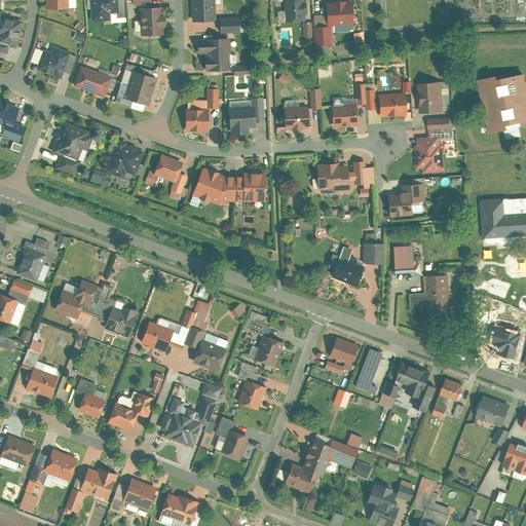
[(45,0),(46,11),(68,10),(67,0),(45,0)]
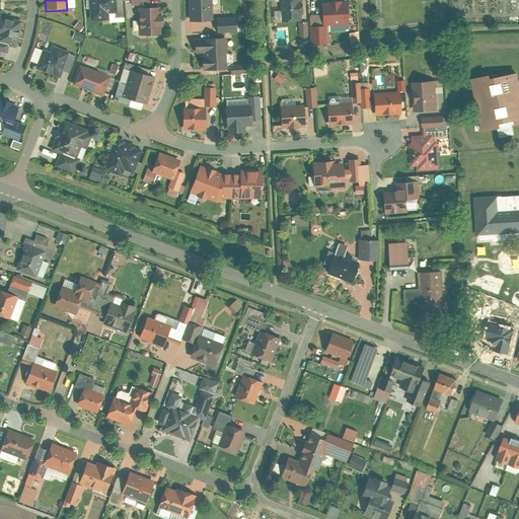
[(66,0),(67,10),(75,10),(74,0),(66,0)]
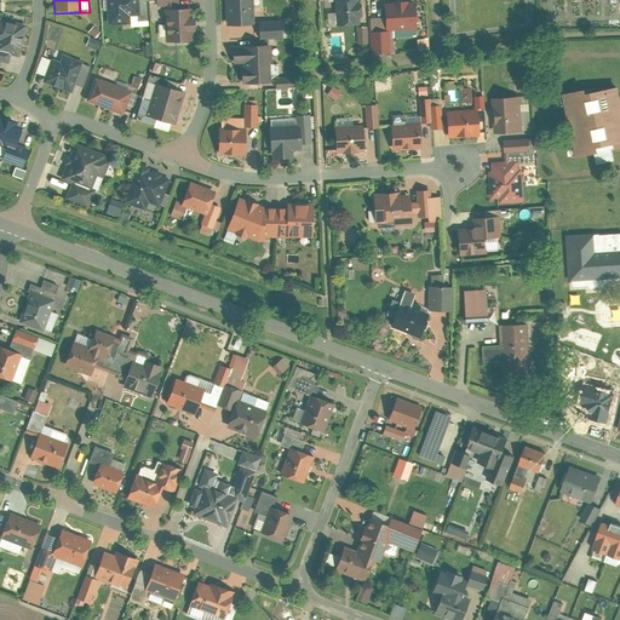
[(148,1),(137,3),(137,0),(105,0),(107,28),(128,27),(128,19),(138,18),(138,23),(149,23),(148,1)]
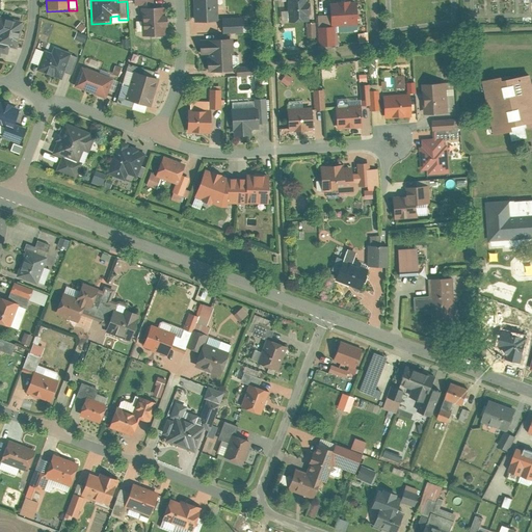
[(142,37),(165,36),(164,9),(150,9),(150,6),(152,6),(152,0),(133,0),(134,7),(140,7),(142,37)]
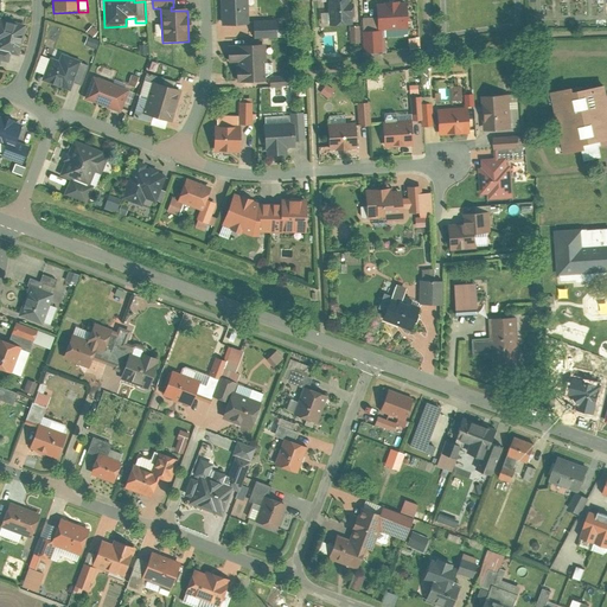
[(247,0),(219,0),(222,27),(248,26),(247,0)]
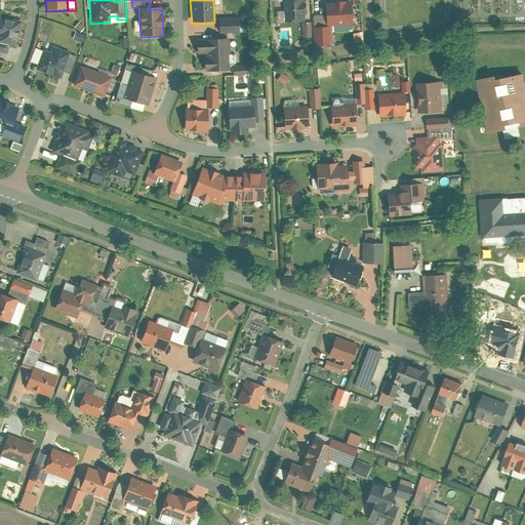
[(282,0),(284,25),(305,24),(303,0),(282,0)]
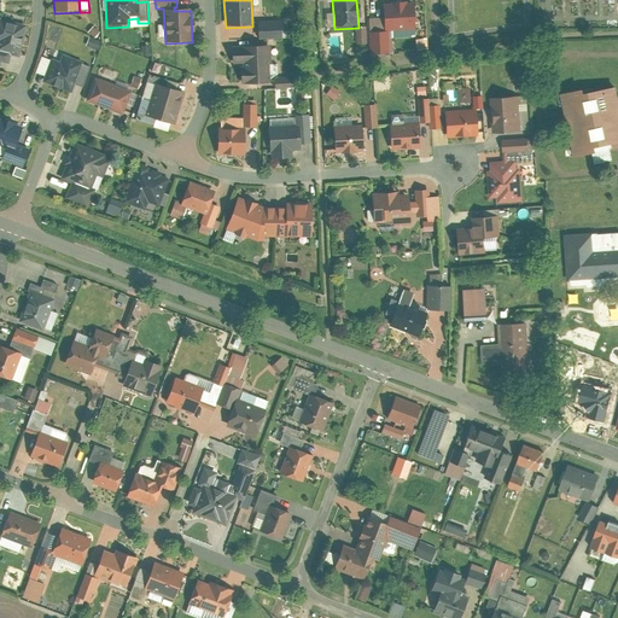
[(412,5),(382,7),(384,33),(395,33),(396,41),(414,40),(413,30),(414,30),(412,5)]
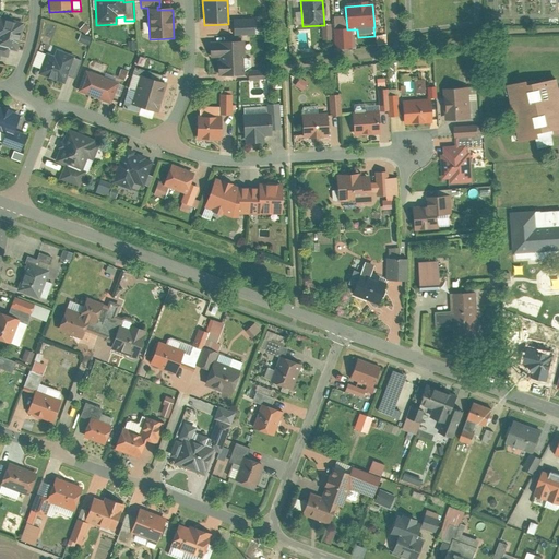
[(0,58),(7,60),(9,51),(16,54),(19,45),(24,24),(0,18),(0,58)]
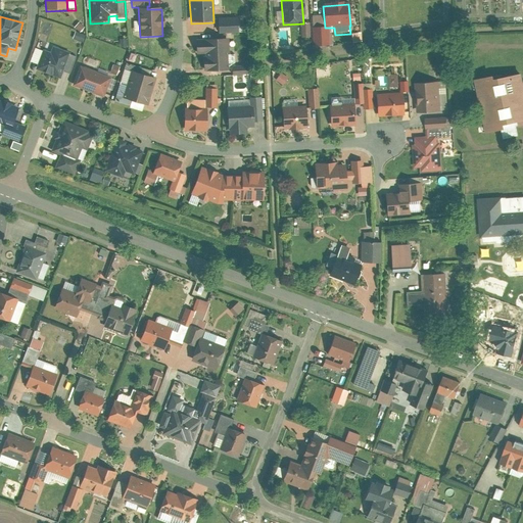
[(312,17),(313,29),(324,28),(324,16),(312,17)]
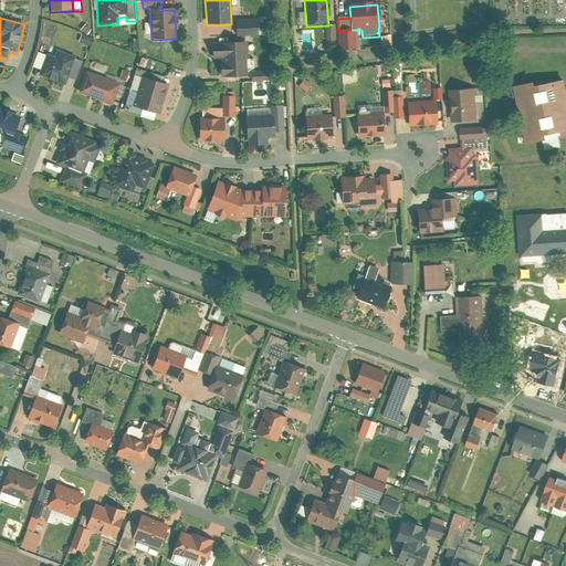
[(91,31),(85,25),(80,31),(86,37),(91,31)]
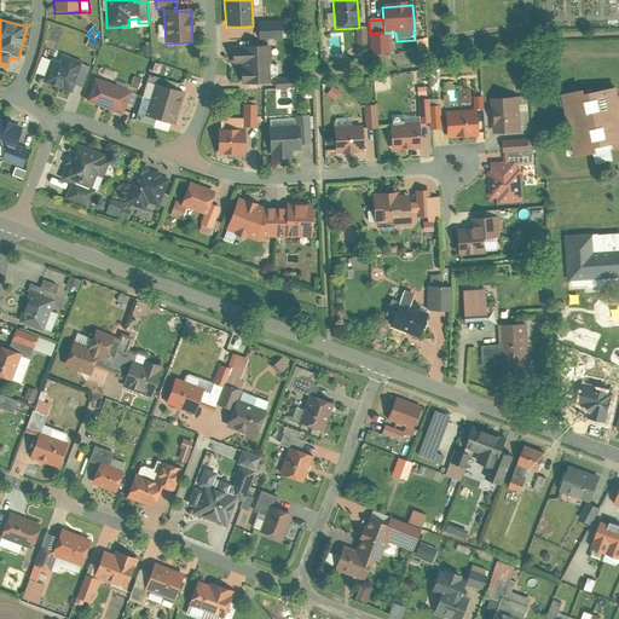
[(281,28),(258,29),(258,41),(282,41),(281,28)]
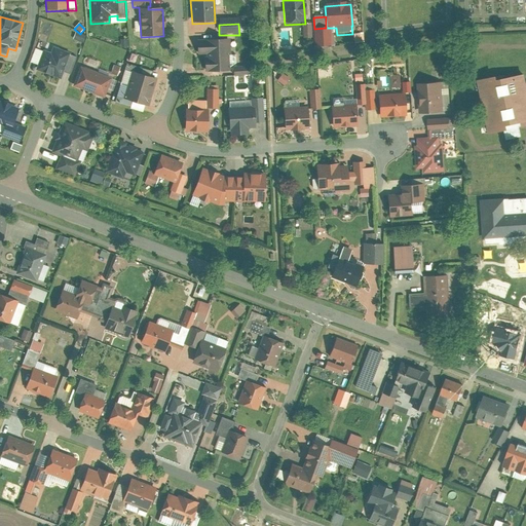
[(310,25),(302,26),(303,39),(312,38),(310,25)]
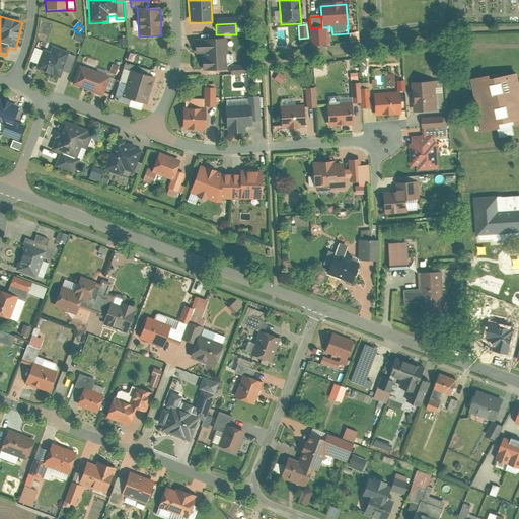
[(325,28),(309,29),(310,48),(326,47),(325,28)]
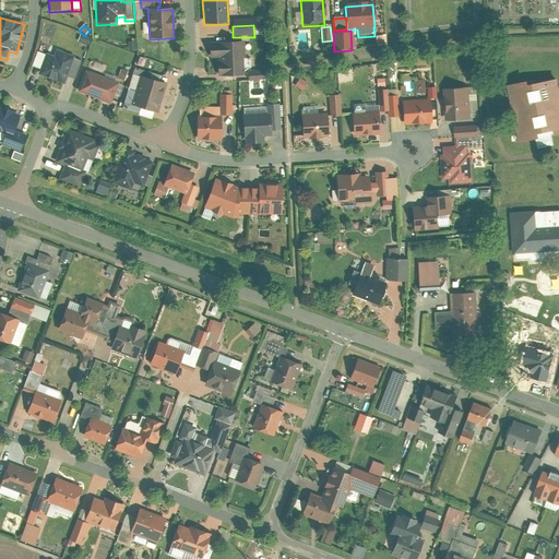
[(91,39),(80,35),(76,44),(87,48),(91,39)]
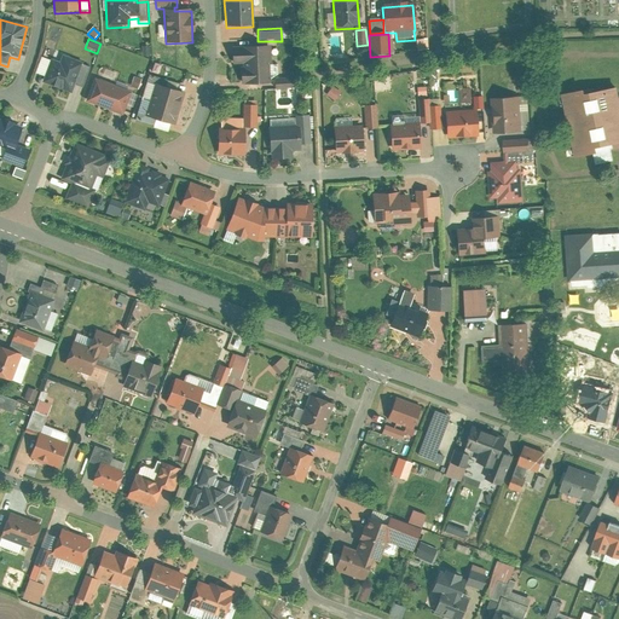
[(271,48),(232,51),(232,67),(239,67),(241,87),(270,86),(268,65),(271,65),(271,48)]
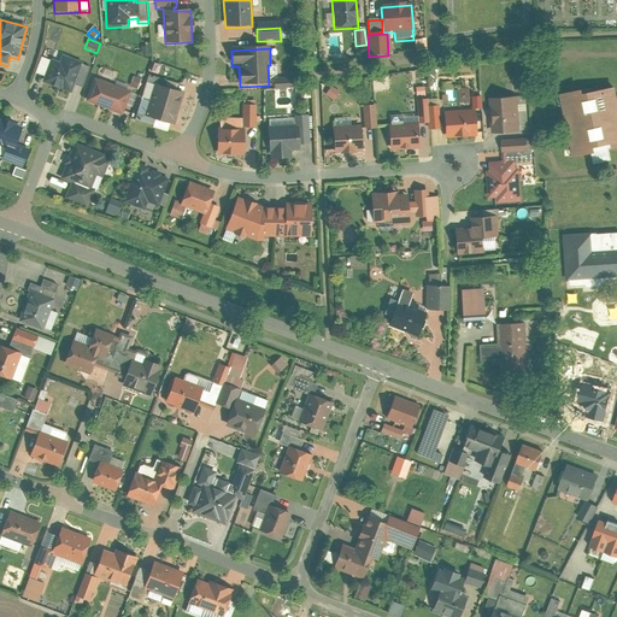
[(42,84),(70,95),(74,86),(82,66),(82,65),(62,57),(59,64),(51,62),(50,63),(43,78),(42,84)]
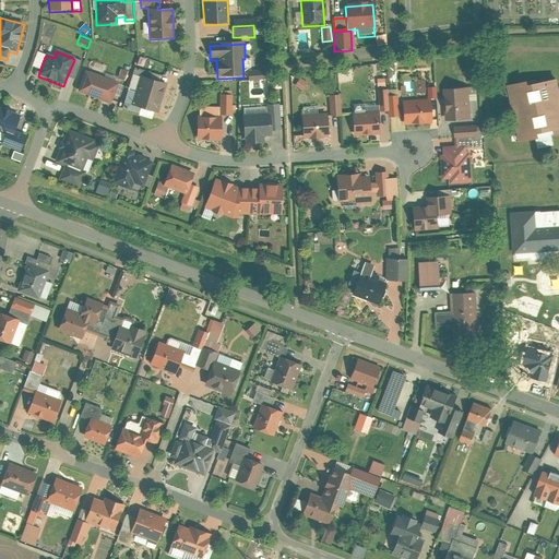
[(31,68),(39,71),(45,57),(36,54),(31,68)]
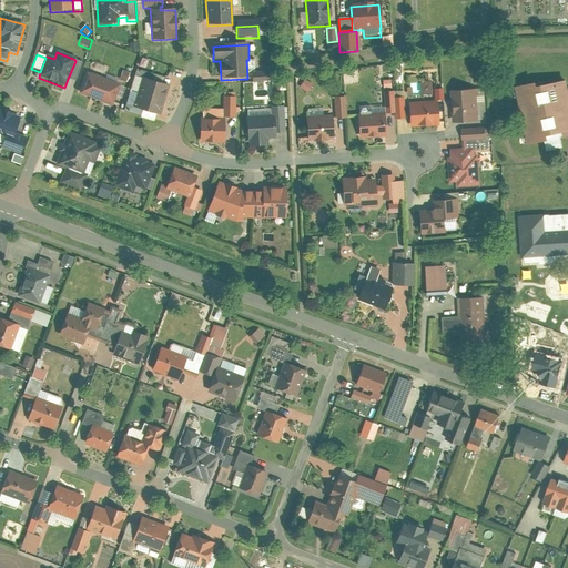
[(82,63),(75,61),(68,79),(74,82),(82,63)]
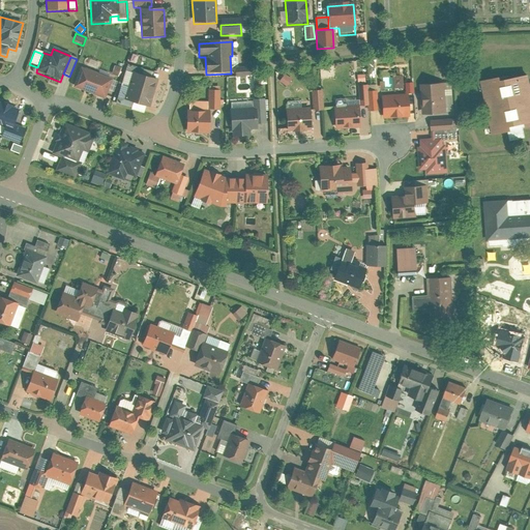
[(112,76),(118,78),(121,69),(115,67),(112,76)]
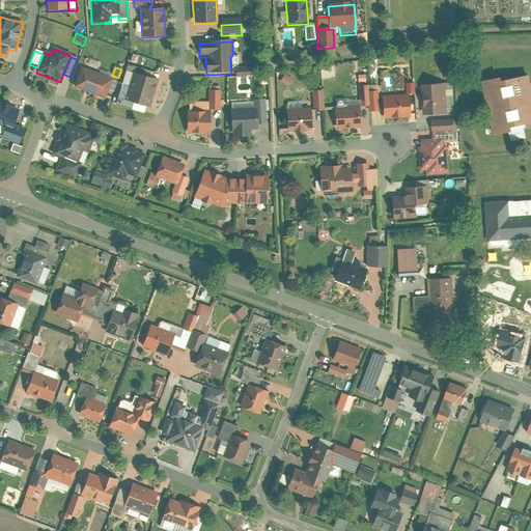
[(113,80),(81,68),(74,89),(105,101),(113,80)]
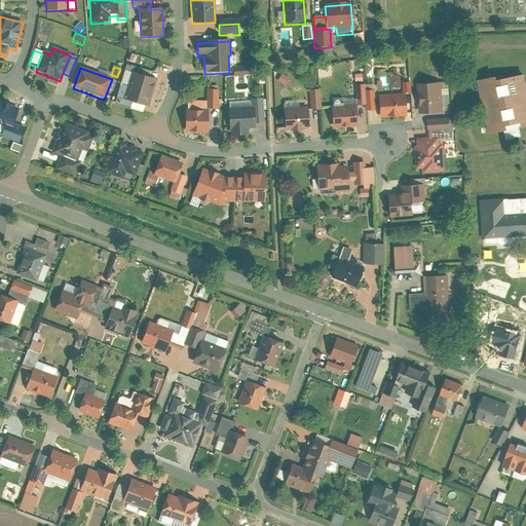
[(253,68),(232,69),(233,77),(253,76),(253,68)]
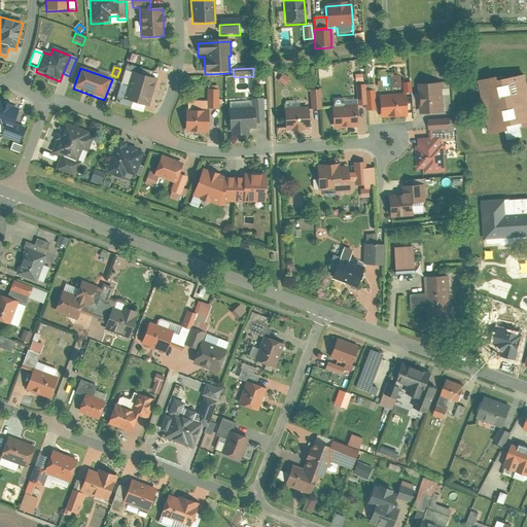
[(124,99),(132,74),(125,72),(117,97),(124,99)]
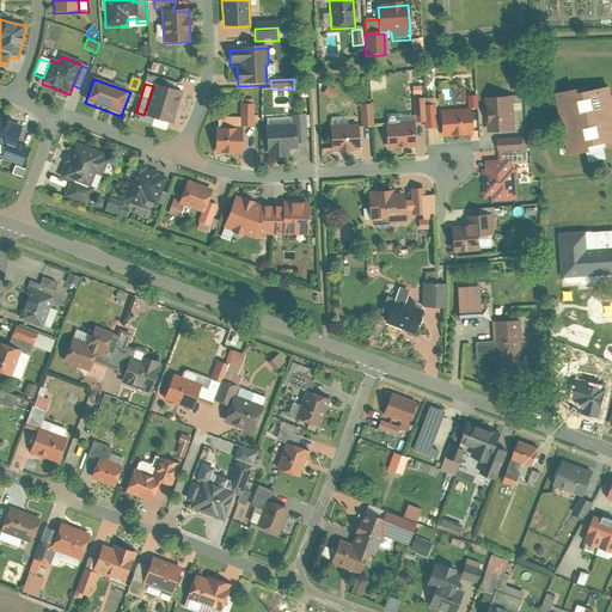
[(144,116),(172,126),(183,93),(153,84),(153,86),(144,115),(144,116)]
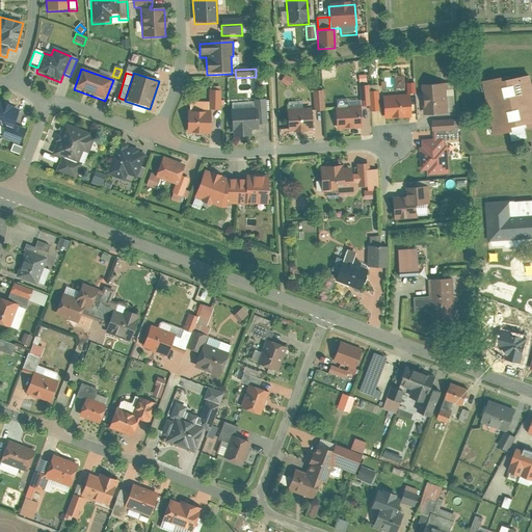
[(292,80),(286,76),(281,83),(287,87),(292,80)]
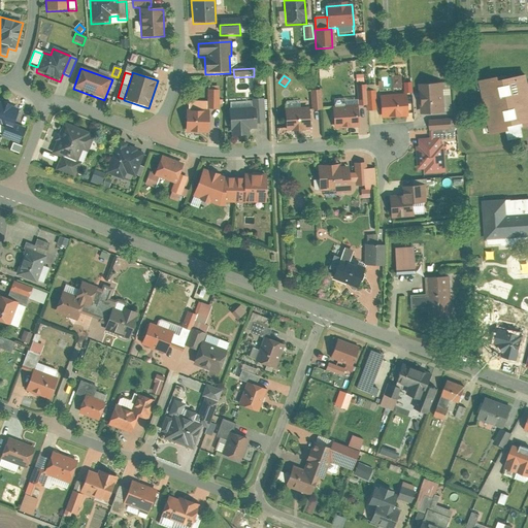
[(392,91),(402,90),(401,76),(391,77),(392,91)]
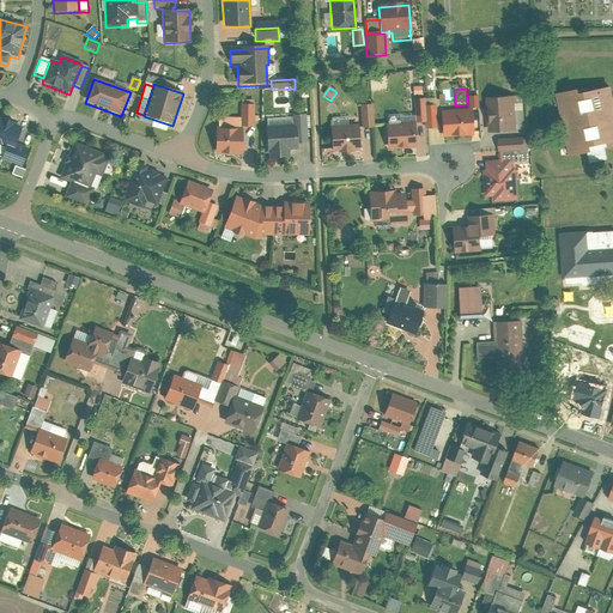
[(558,98),(570,159),(592,155),(592,151),(612,145),(612,102),(611,92),(581,98),(580,93),(558,98)]
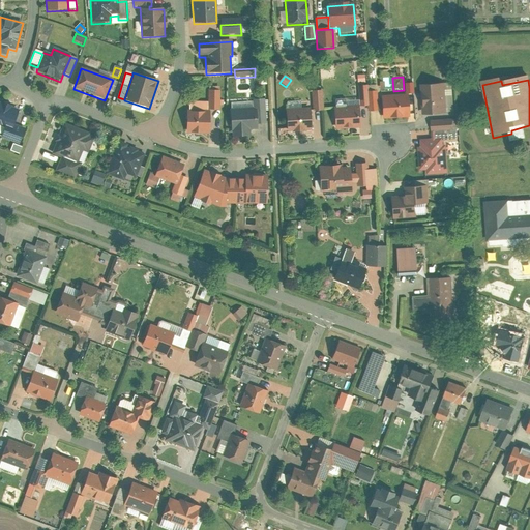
[(421,116),(447,114),(445,85),(419,87),(421,116)]
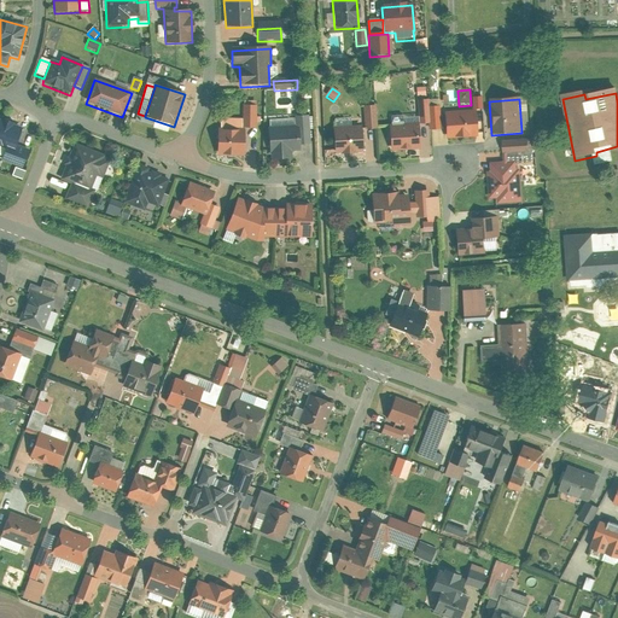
[(419,126),(429,126),(427,100),(418,101),(419,126)]
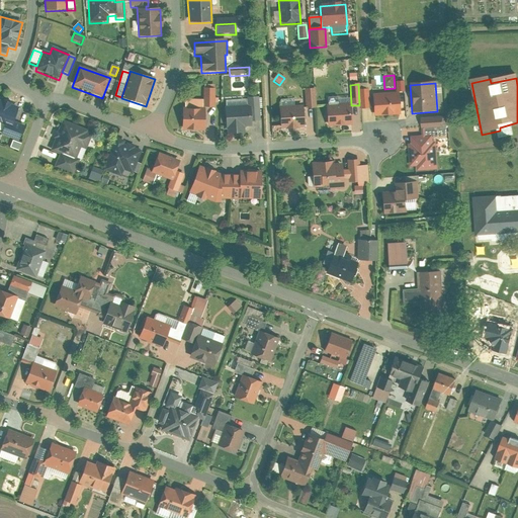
[(214,89),(203,89),(203,108),(214,109),(214,89)]
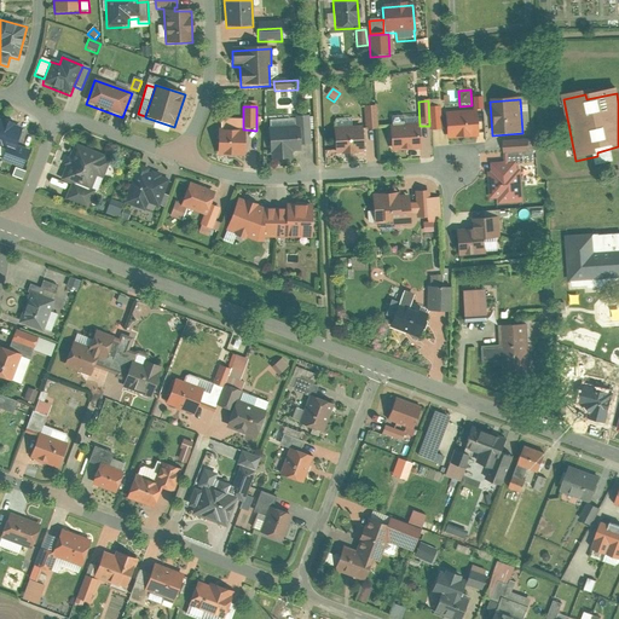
[(376,108),(363,108),(365,131),(377,129),(376,108)]
